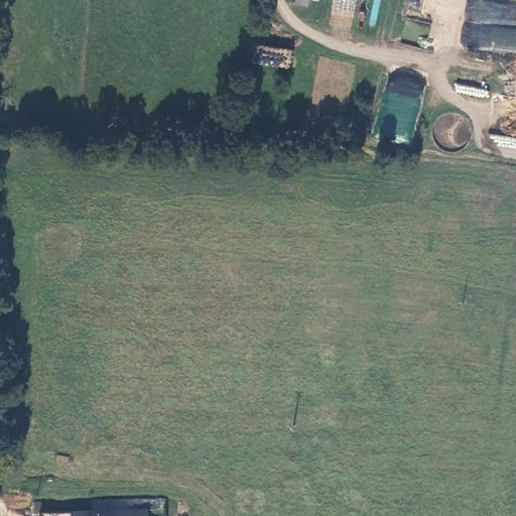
[(353,17),(355,0),(333,0),(332,14),(353,17)]
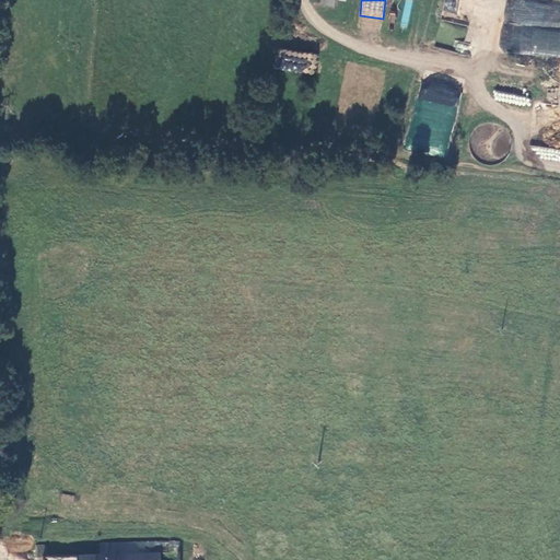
[(404,0),(400,27),(408,28),(411,0),(404,0)]
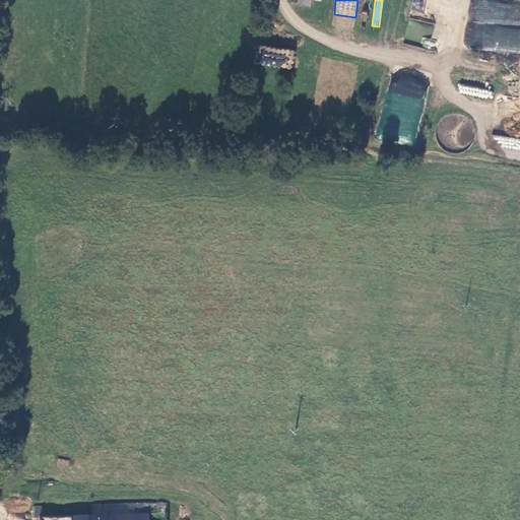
[(411,0),(411,10),(424,11),(425,0),(411,0)]
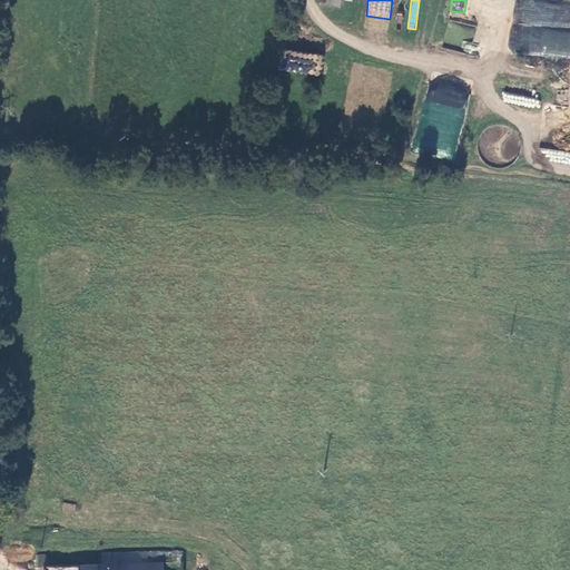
[(320,75),(322,57),(282,52),(279,70),(320,75)]
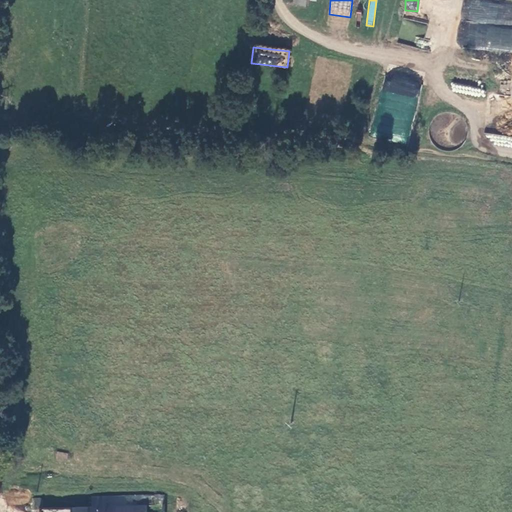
[(384,75),(370,136),(407,144),(421,83),(384,75)]
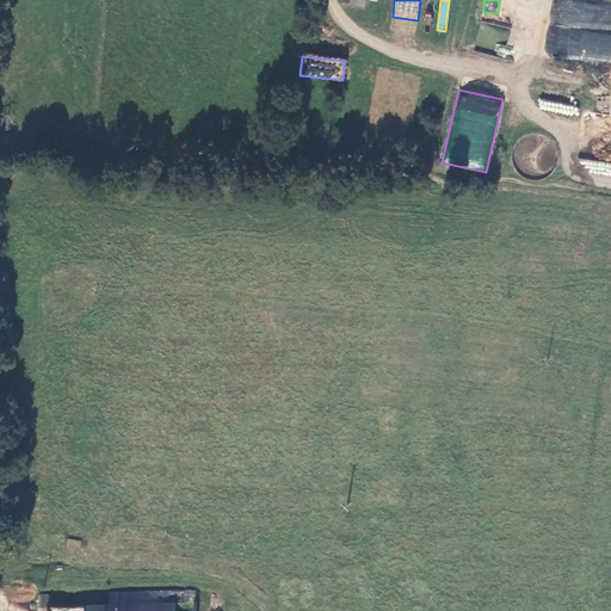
[(192,610),(192,592),(122,594),(123,605),(106,606),(47,608),(44,608),(43,610),(192,610)]
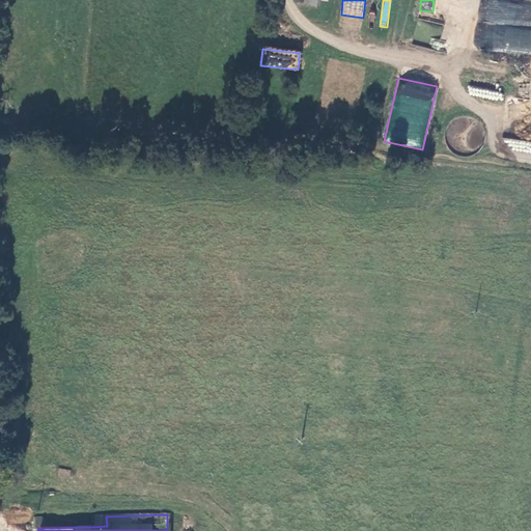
[(107,526),(106,516),(92,516),(92,527),(107,526)]
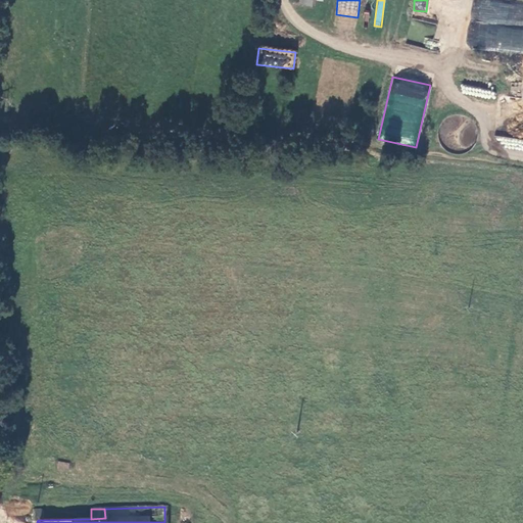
[(37,522),(38,520),(40,520),(40,511),(31,511),(30,522),(37,522)]
